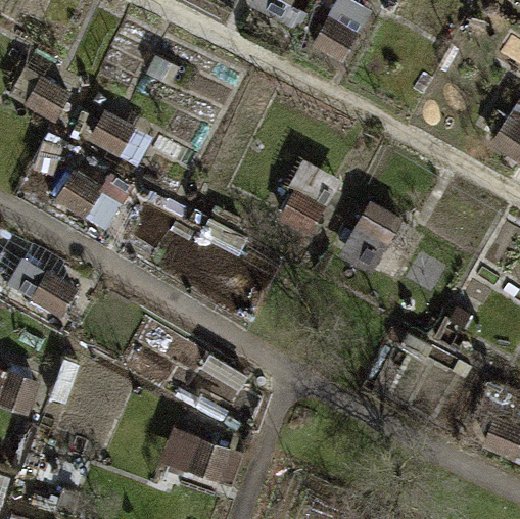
[(254,0),(252,3),(280,20),(293,0),(254,0)]
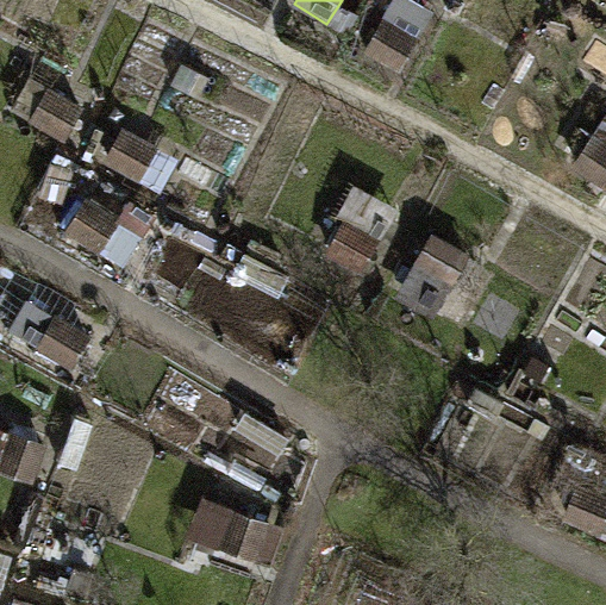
[(392,0),(363,55),(398,74),(431,12),(407,0),(392,0)]
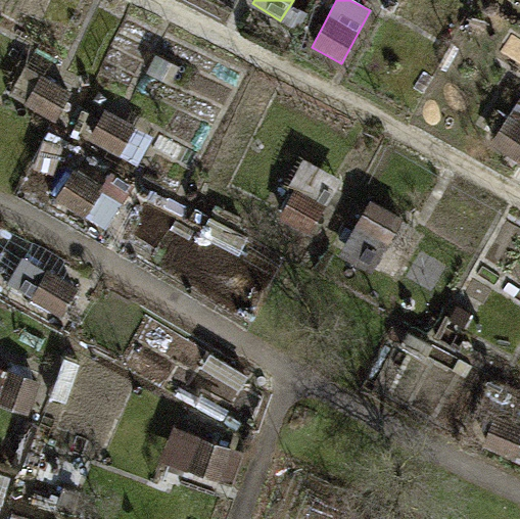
[(172,85),(179,68),(152,57),(145,74),(172,85)]
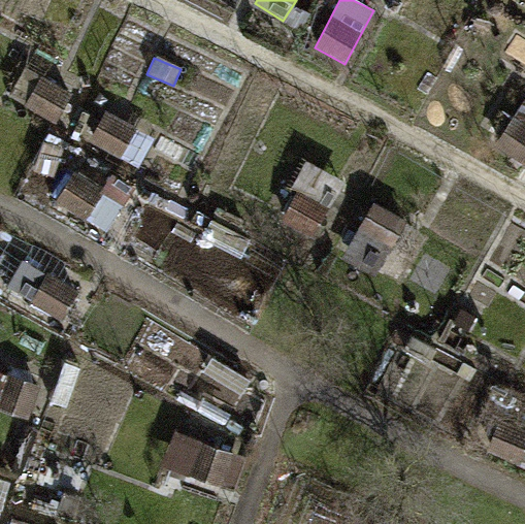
[(55,124),(71,95),(25,68),(8,96),(55,124)]
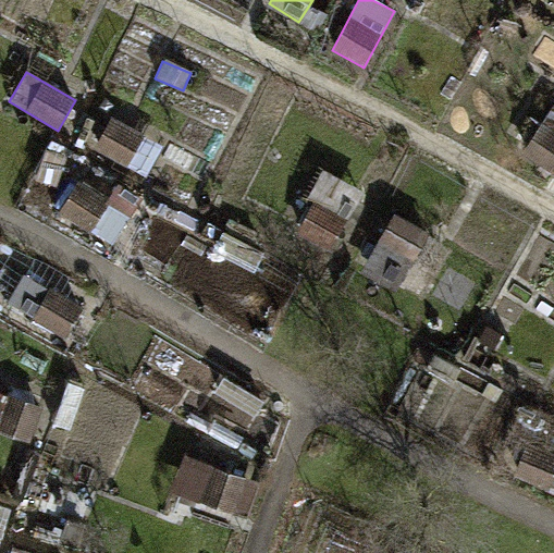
[(521,151),(550,171),(553,166),(553,105),(521,151)]
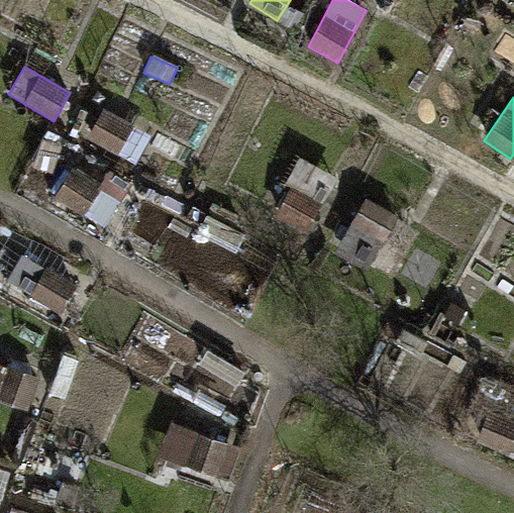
[(129,166),(149,135),(105,107),(86,137),(129,166)]
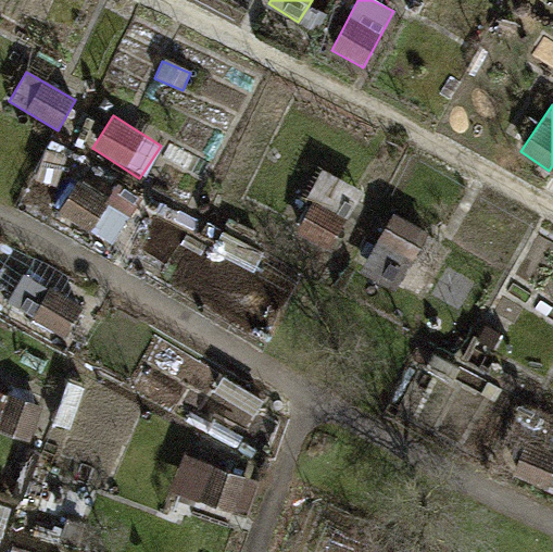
[(63,212),(109,243),(140,197),(122,185),(113,198),(85,179),(63,212)]
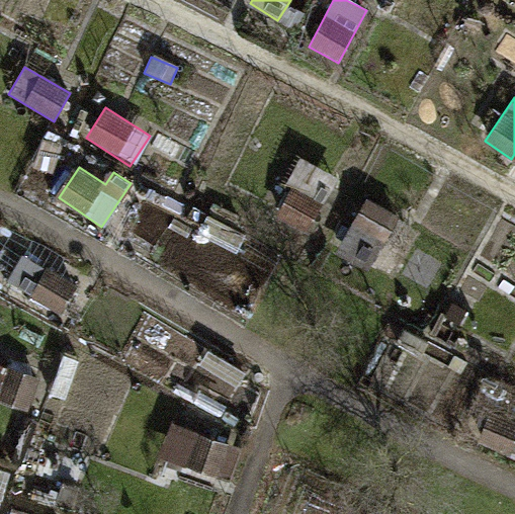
[(276,218),(304,234),(322,204),(293,188),(276,218)]
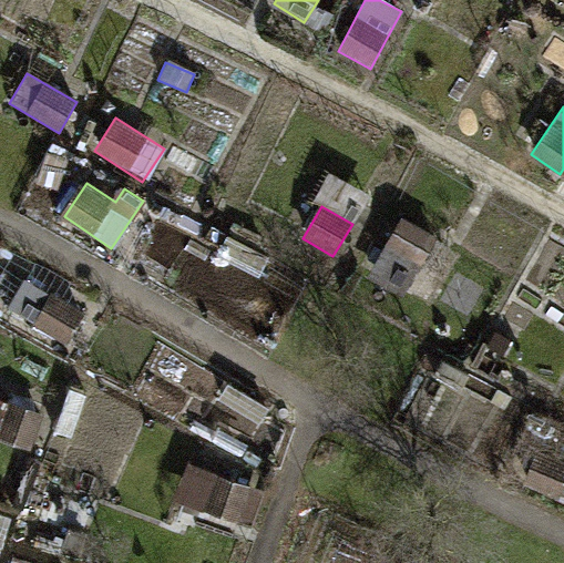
[(368,284),(402,300),(434,234),(399,217),(368,284)]
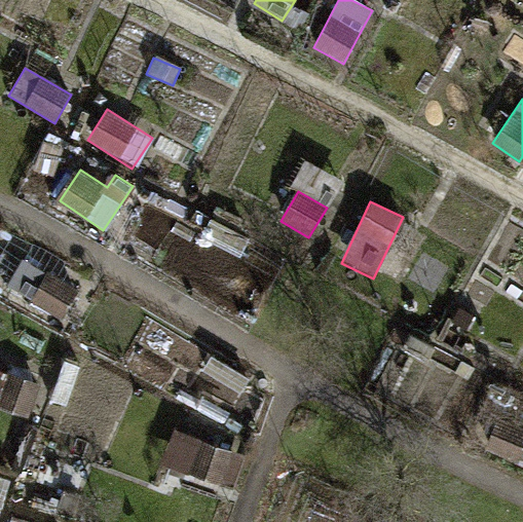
[(58,315),(74,289),(25,260),(8,287),(58,315)]
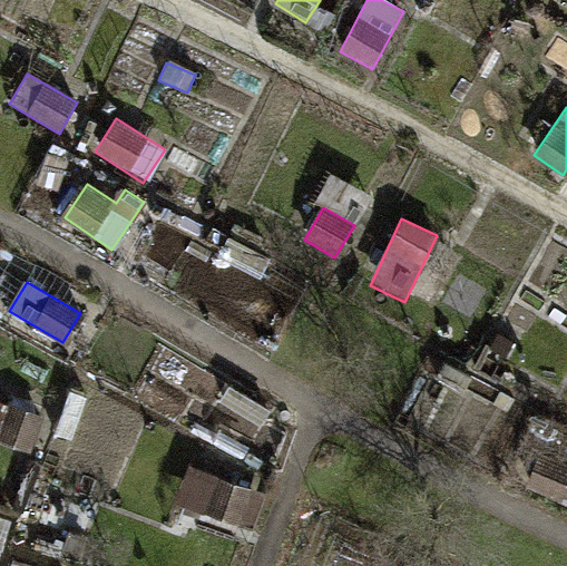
[(0,440),(30,450),(41,416),(0,402),(0,440)]
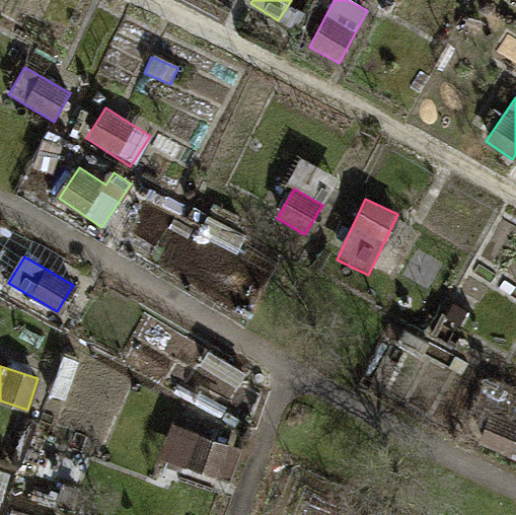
[(180,395),(188,383),(158,366),(151,379),(180,395)]
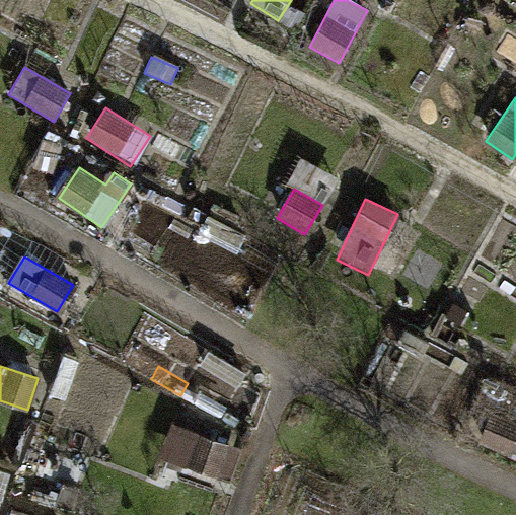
[(482,444),(510,456),(515,440),(515,424),(494,416),(482,444)]
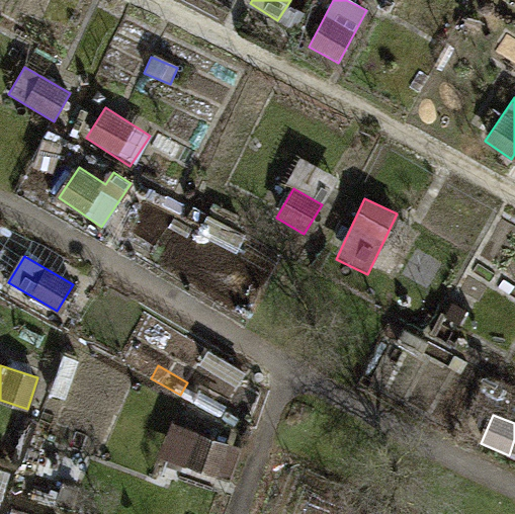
[(230,482),(241,449),(197,435),(186,467),(230,482)]
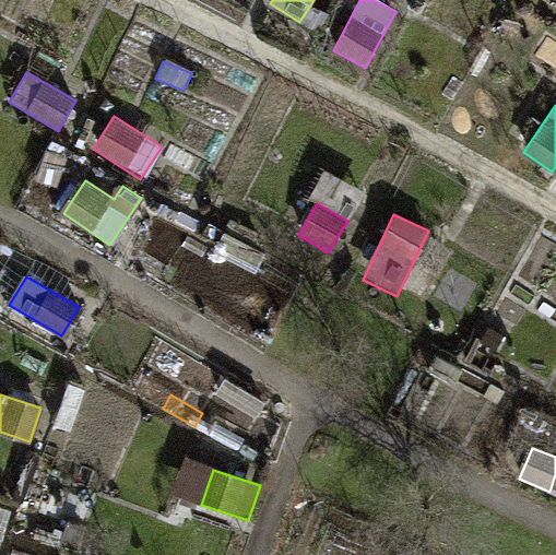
All buildings are outlined.
